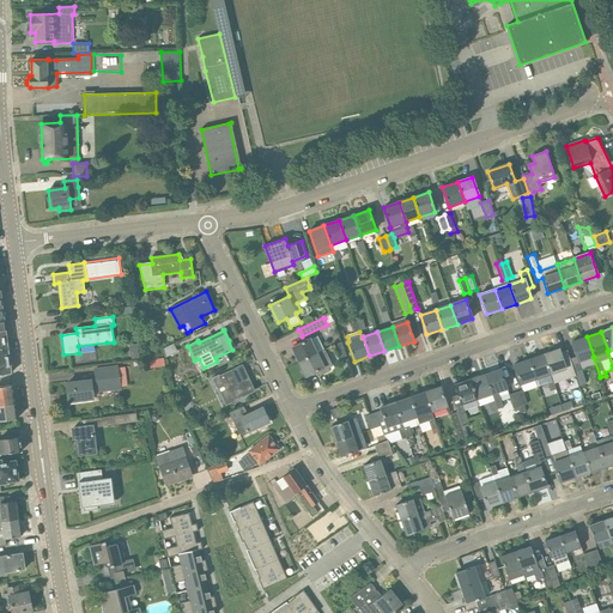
[(292,349),(298,362),(323,350),(317,338),(311,340),(310,339),(292,349)]
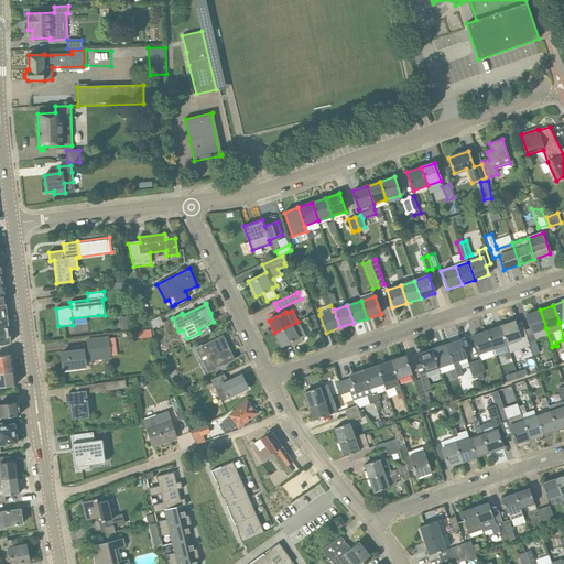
[(545,328),(540,311),(525,315),(532,333),(545,328)]
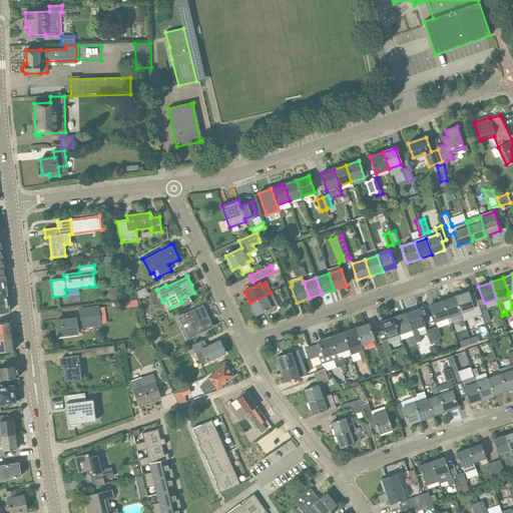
[(284,300),(290,299),(286,287),(281,289),(284,300)]
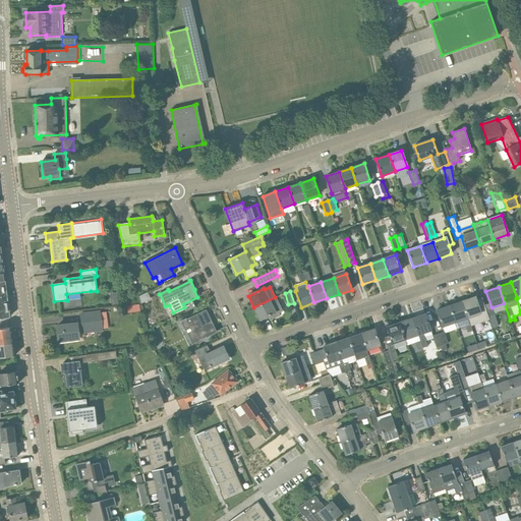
[(148,292),(138,296),(140,304),(151,299),(148,292)]
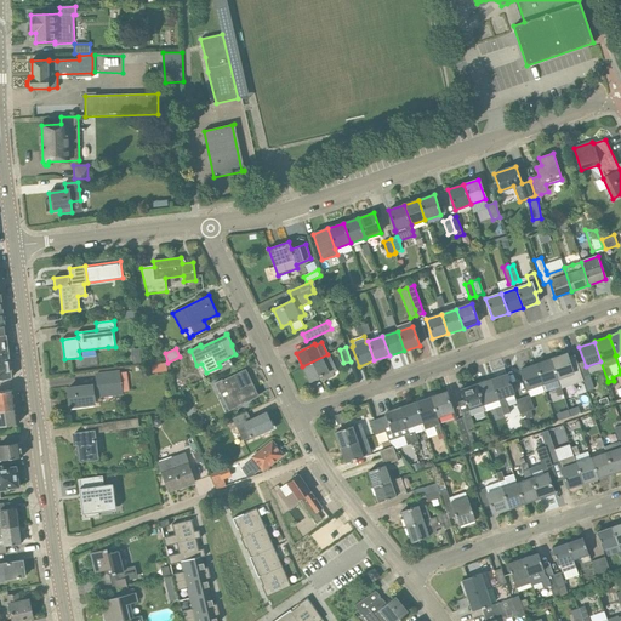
[(0,380),(11,379),(7,354),(0,354),(0,380)]
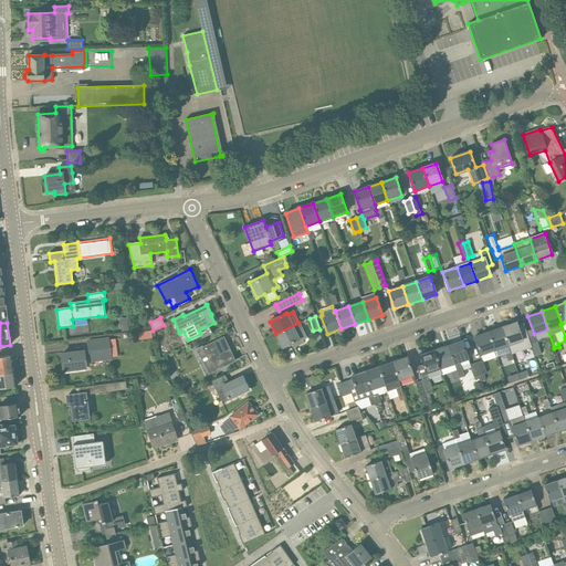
[(299,323),(275,334),(282,348),(292,343),(294,347),(304,343),(302,339),(305,337),(300,325),(299,323)]
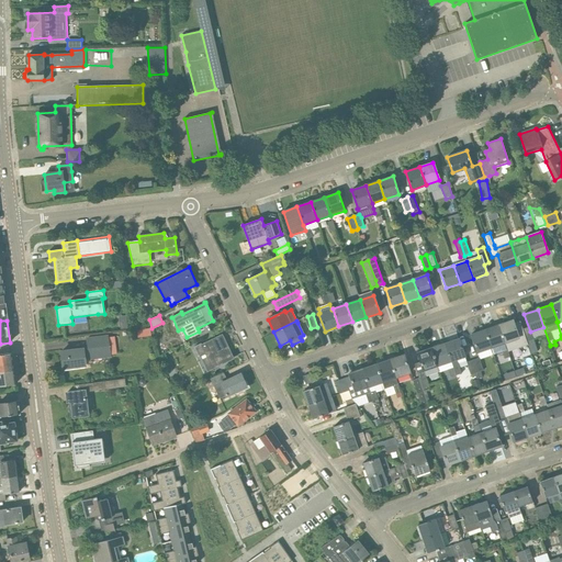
[(513,321),(498,325),(505,343),(506,348),(507,352),(528,345),(527,341),(520,322),(514,324),(513,321)]
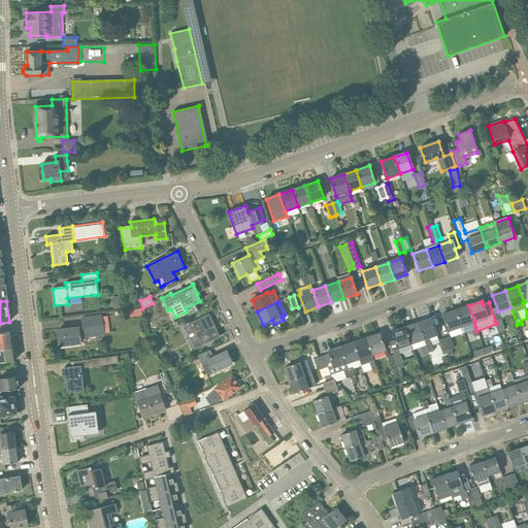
[(455,309),(461,327),(474,322),(468,305),(455,309)]
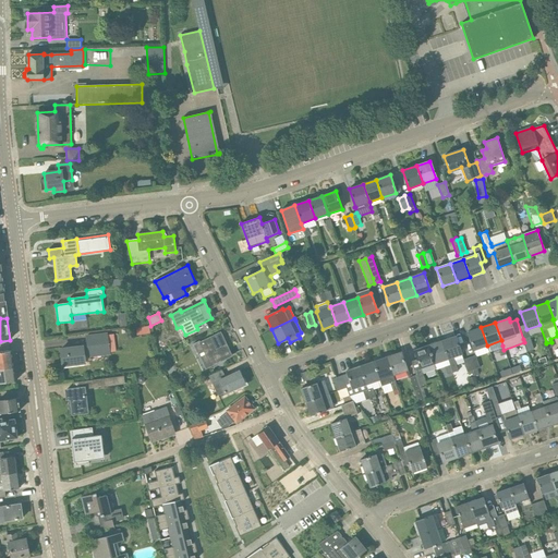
[(136,336),(150,334),(149,326),(135,328),(136,336)]
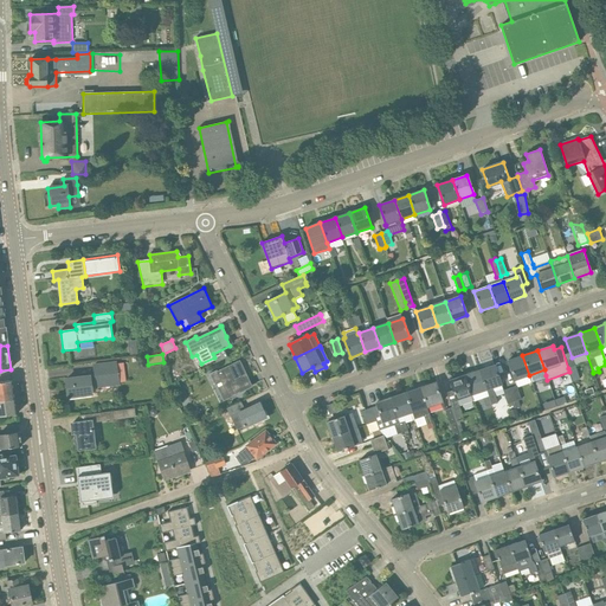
[(529,375),(522,355),(508,361),(515,380),(529,375)]
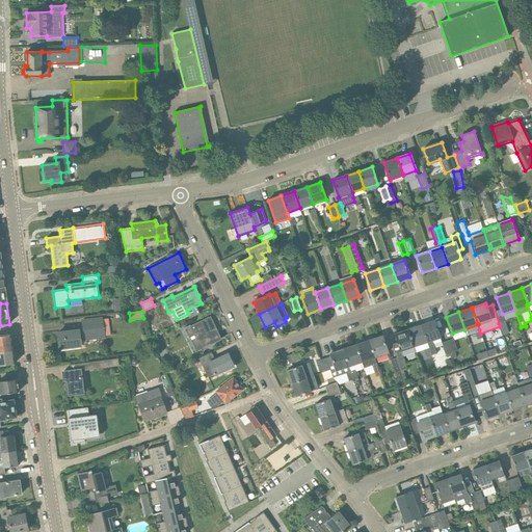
[(79,340),(104,337),(101,319),(82,321),(83,329),(58,333),(60,348),(80,346),(79,340)]
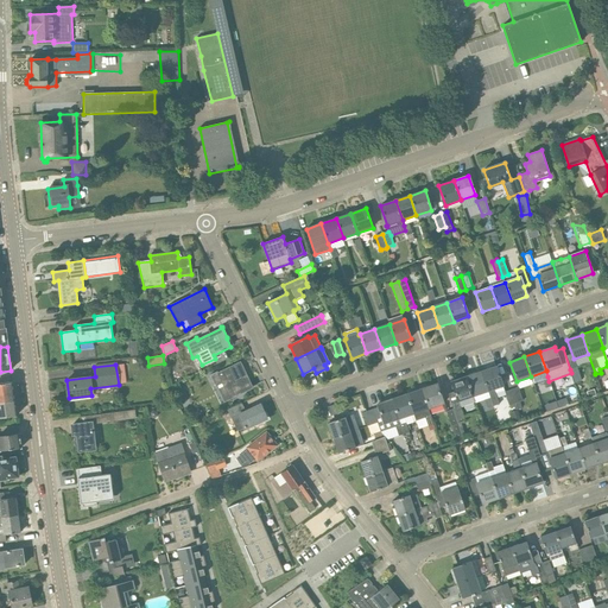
[(242,368),(236,372),(234,366),(223,371),(222,369),(209,375),(214,386),(215,386),(217,391),(229,386),(234,396),(252,387),(242,368)]
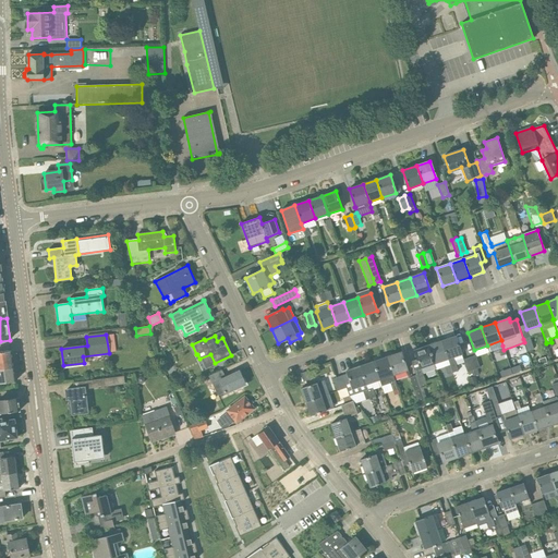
[(448,359),(449,364),(452,373),(458,371),(453,358),(461,354),(456,337),(441,341),(448,359)]
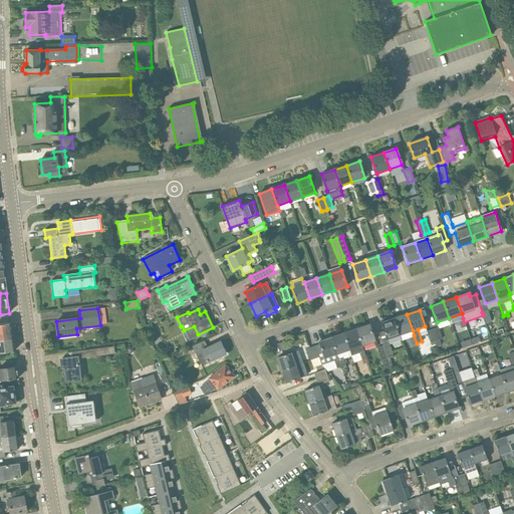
[(488,310),(482,312),(483,315),(485,323),(491,321),(488,310)]
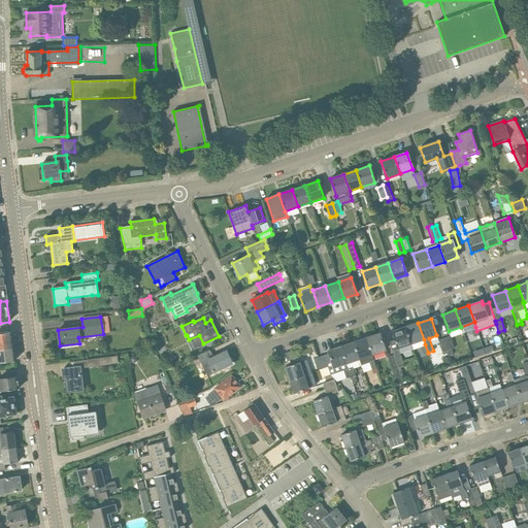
[(405,327),(411,343),(424,339),(418,323),(405,327)]
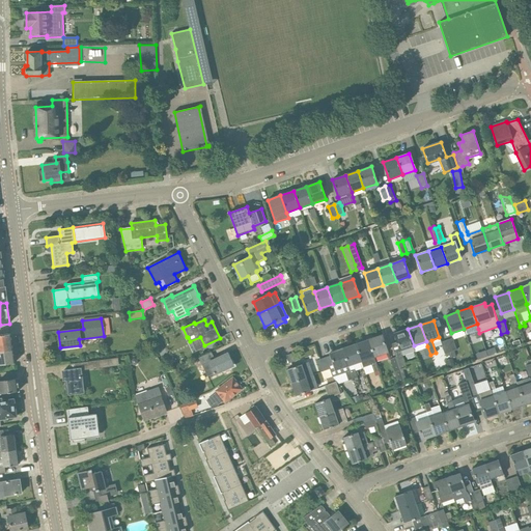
[(412,346),(414,345),(408,329),(394,334),(397,343),(392,345),(396,358),(400,369),(406,368),(401,356),(414,352),(412,346)]
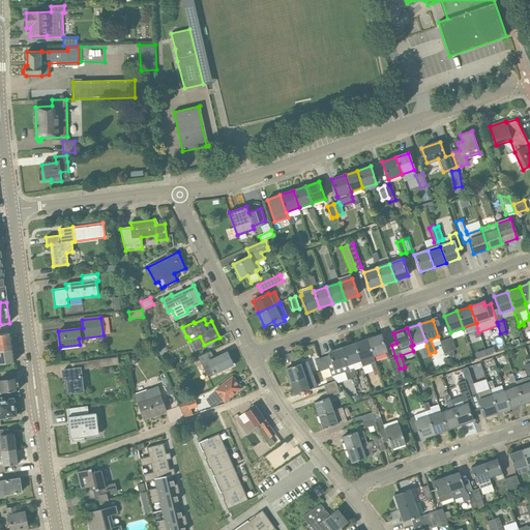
[(10,333),(0,334),(0,351),(13,350),(10,333)]
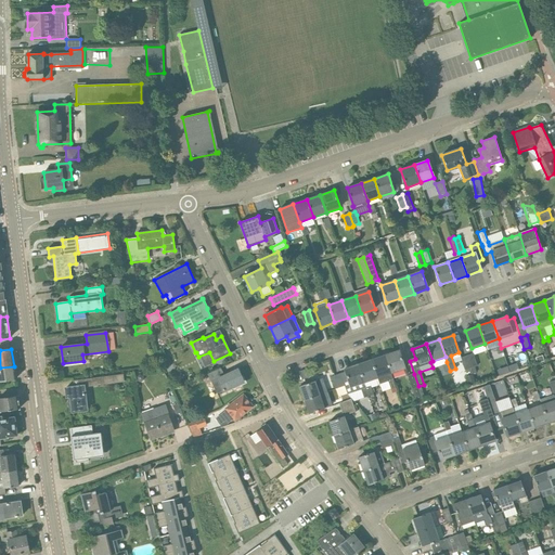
[(165,369),(170,366),(163,349),(158,351),(160,358),(159,359),(165,369)]
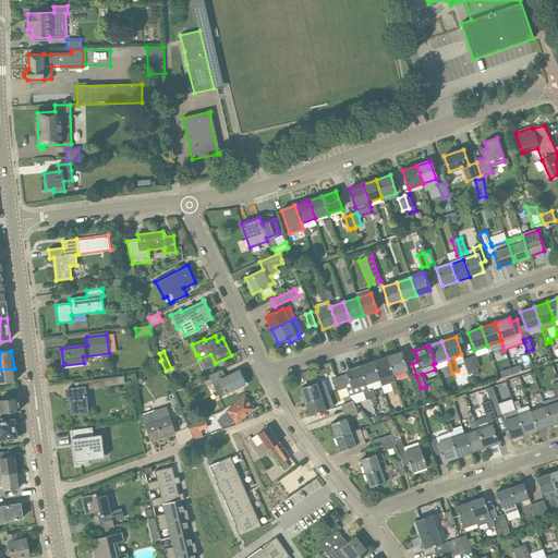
[(388,356),(393,375),(407,370),(401,352),(388,356)]
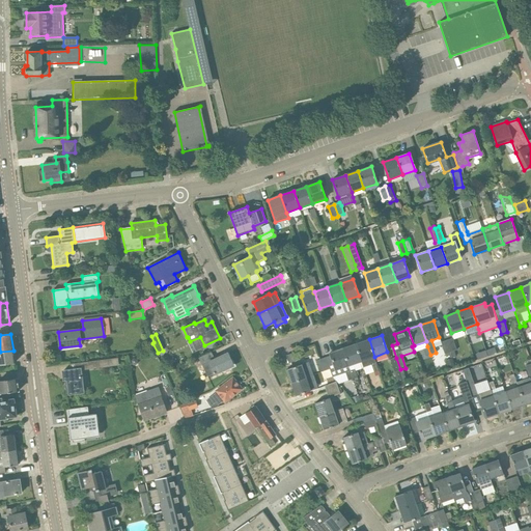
[(452,338),(446,340),(450,352),(456,350),(452,338)]
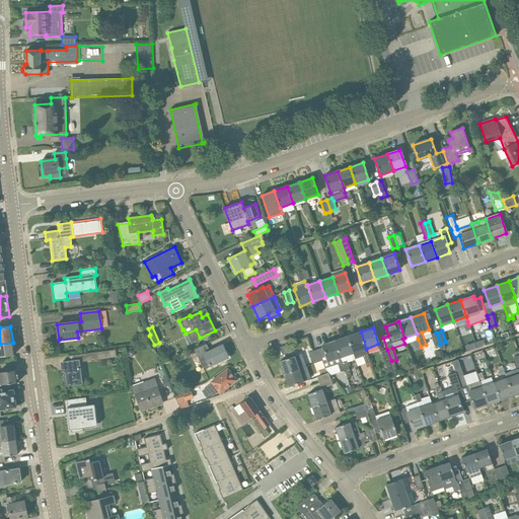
[(365,363),(370,362),(366,349),(361,331),(347,337),(353,353),(355,359),(363,357),(365,363)]
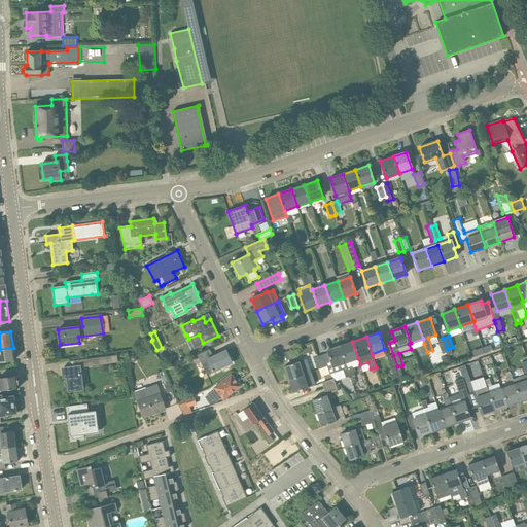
[(447,349),(443,338),(437,340),(442,351),(447,349)]
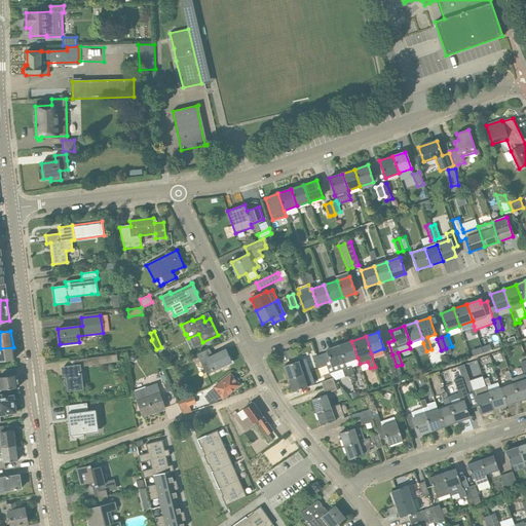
[(349,361),(358,358),(351,341),(340,345),(345,362),(347,368),(349,375),(354,374),(349,361)]
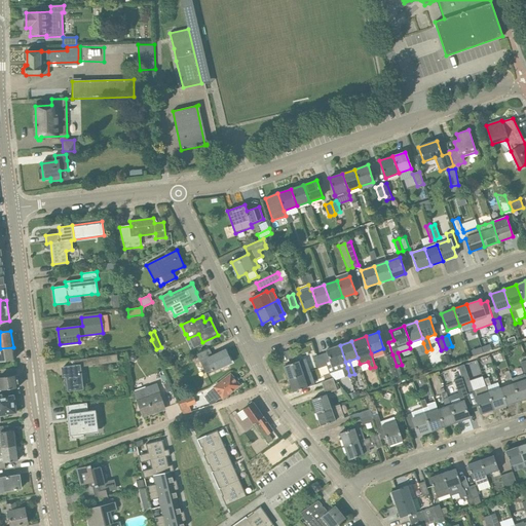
[(327,349),(330,358),(324,360),(329,374),(343,369),(347,368),(345,362),(340,345),(327,349)]
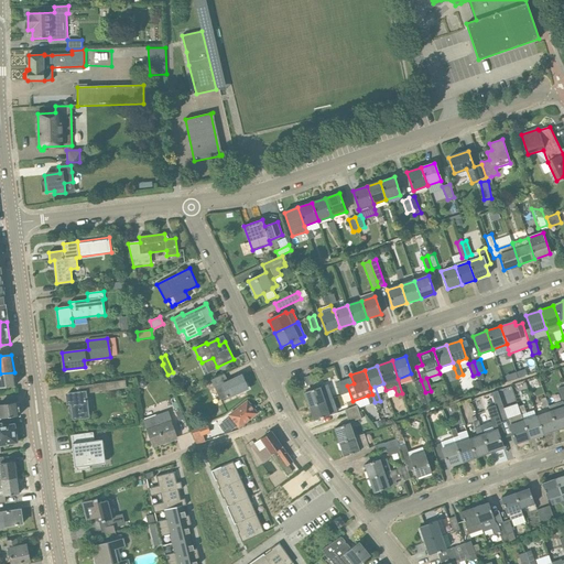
[(0,387),(15,386),(14,372),(0,373),(0,387)]
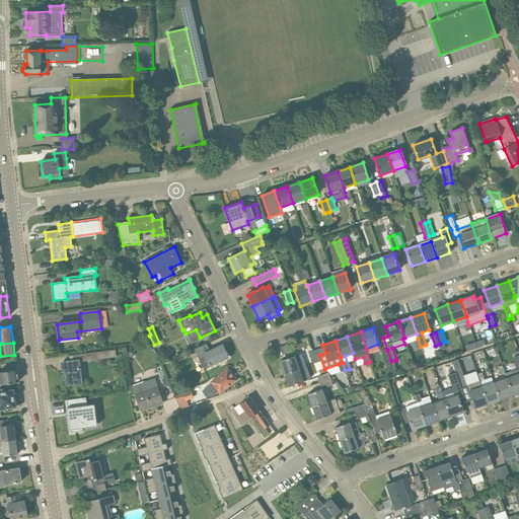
[(209,352),(206,345),(195,350),(204,368),(227,357),(222,346),(209,352)]
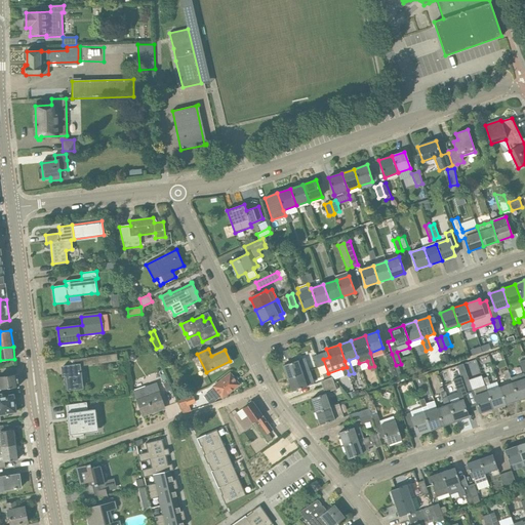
[(117,361),(117,354),(99,356),(101,363),(117,361)]
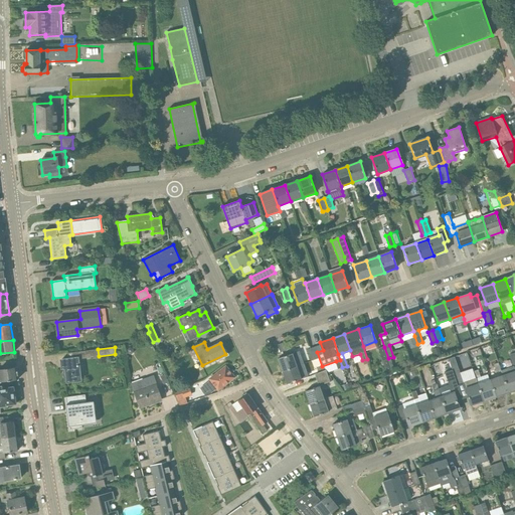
[(319,358),(317,352),(315,347),(309,349),(313,360),(319,358)]
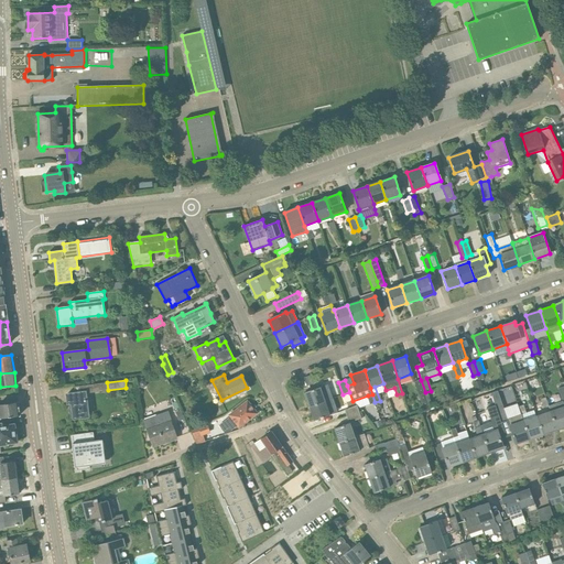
[(431,410),(431,409),(425,392),(421,380),(414,381),(419,394),(424,412),(431,410)]
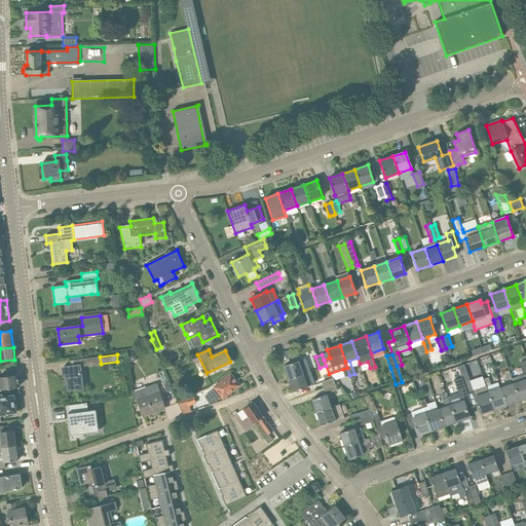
[(441,358),(444,366),(450,363),(448,355),(441,358)]
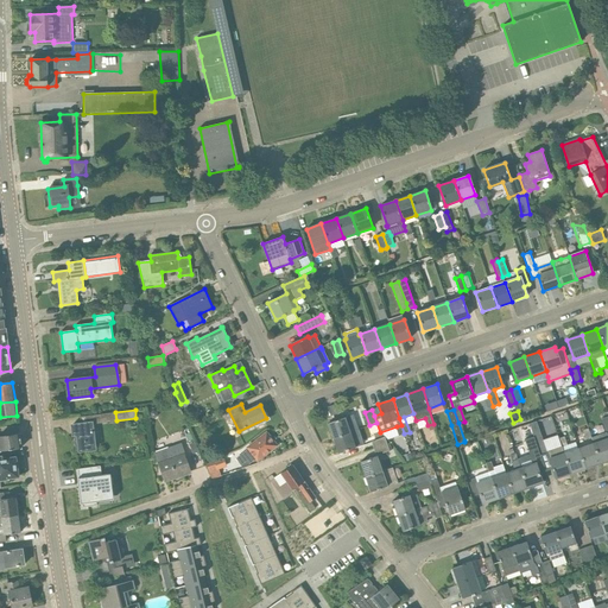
[(95,449),(93,424),(92,416),(80,417),(81,424),(73,425),(74,435),(75,442),(78,441),(80,451),(95,449)]
